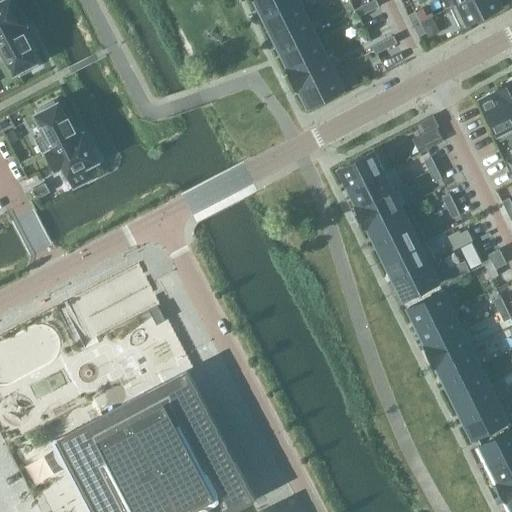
[(22,17),(12,0),(6,0),(0,3),(0,37),(28,23),(24,16),(22,17)]
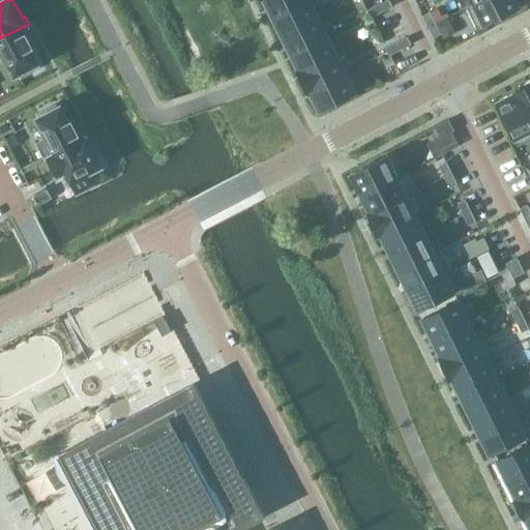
[(302,0),(265,0),(271,12),(272,15),(302,0)]
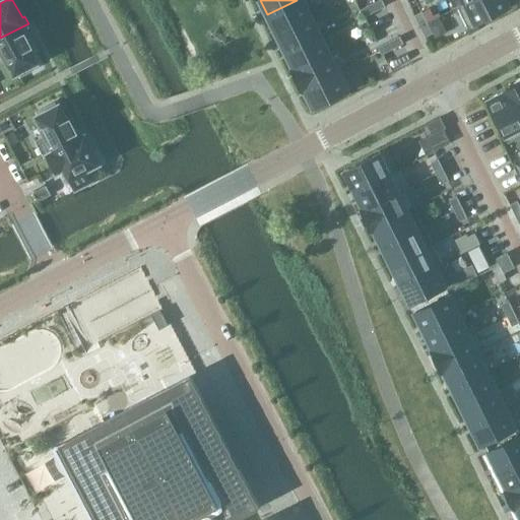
[(276,34),(311,16),(303,0),(297,0),(267,14),(268,16),(276,34)]
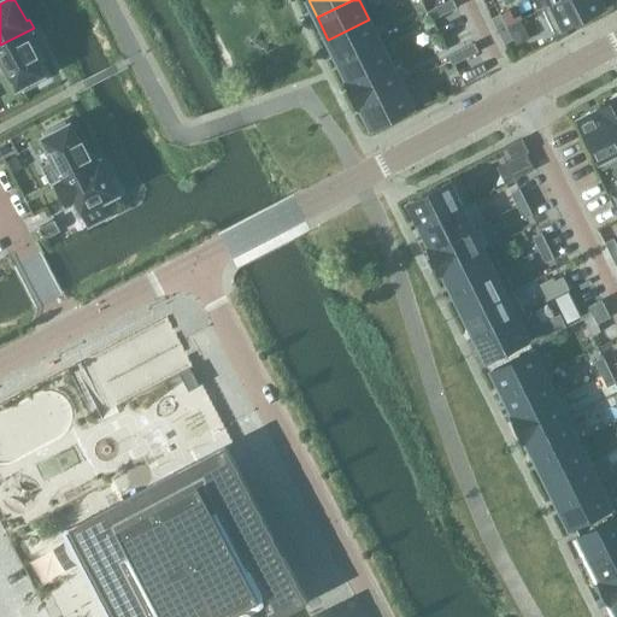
[(458,9),(453,0),(452,0),(440,6),(445,15),(458,9)]
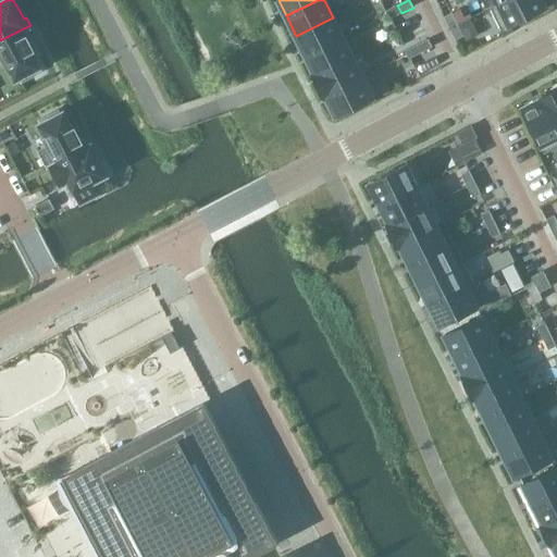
[(507,0),(498,4),(498,3),(491,8),(502,31),(546,8),(542,0),(507,0)]
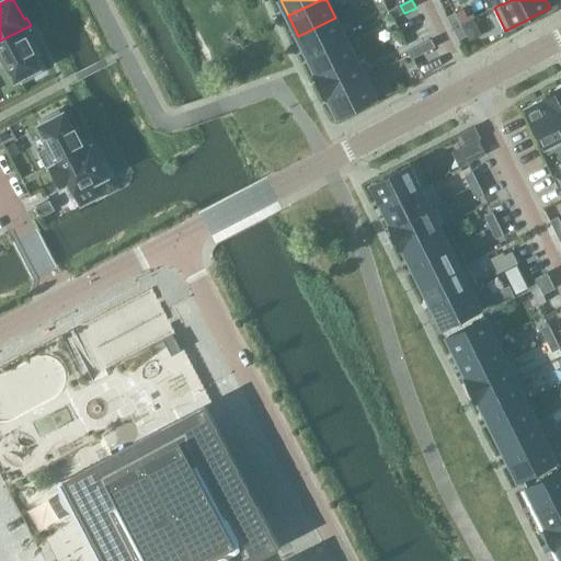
[(392,19),(404,13),(400,6),(388,11),(392,19)]
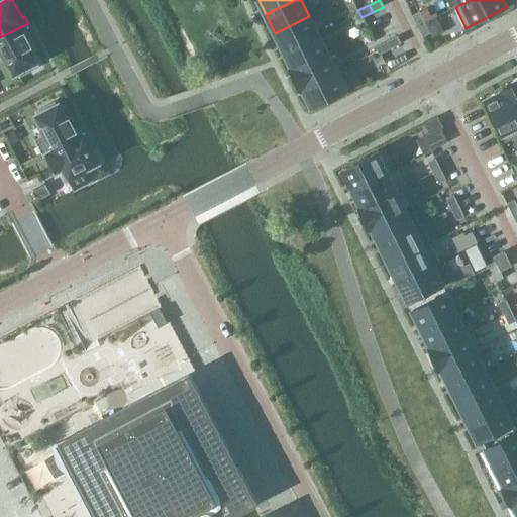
[(420,12),(425,23),(432,19),(427,9),(420,12)]
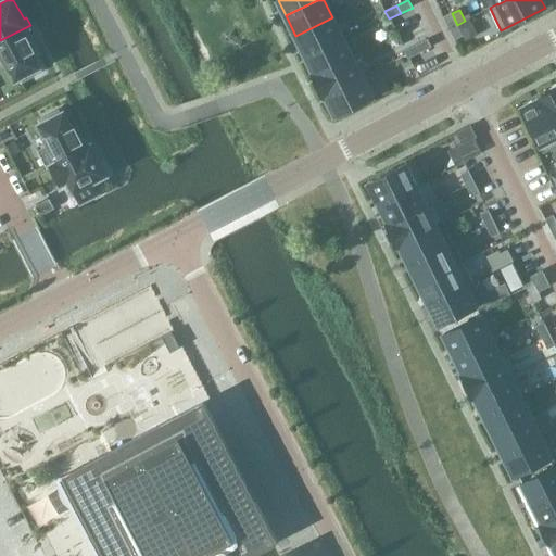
[(443,16),(450,28),(457,25),(452,13),(443,16)]
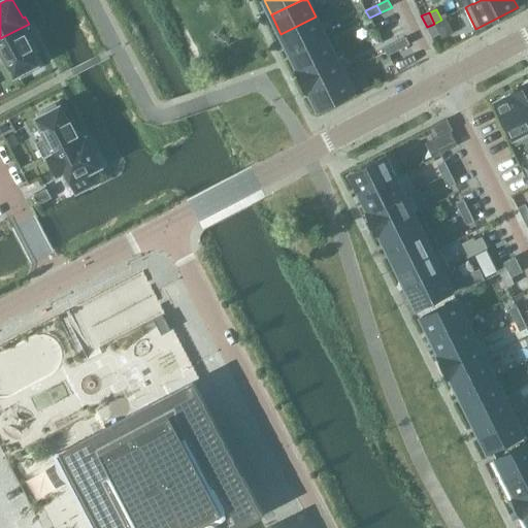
[(326,35),(316,17),(281,34),(289,51),(290,53),(326,35)]
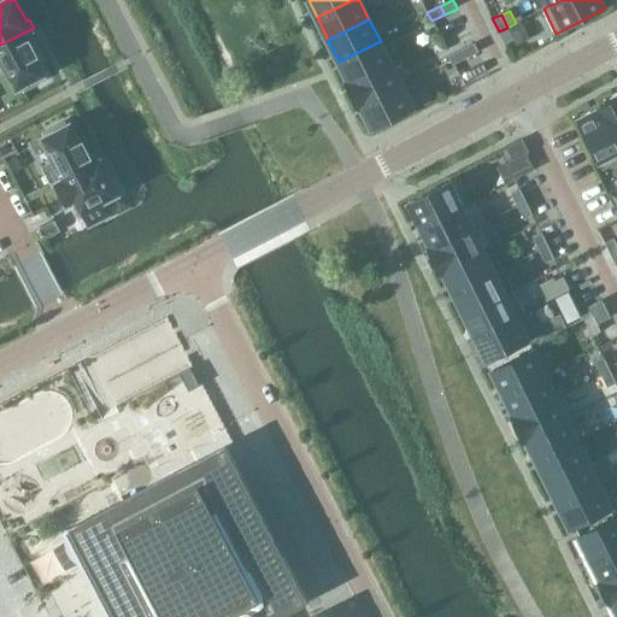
[(0,74),(7,70),(17,89),(19,88),(22,93),(43,81),(41,76),(43,75),(35,58),(39,56),(31,42),(39,37),(34,28),(0,45),(0,74)]
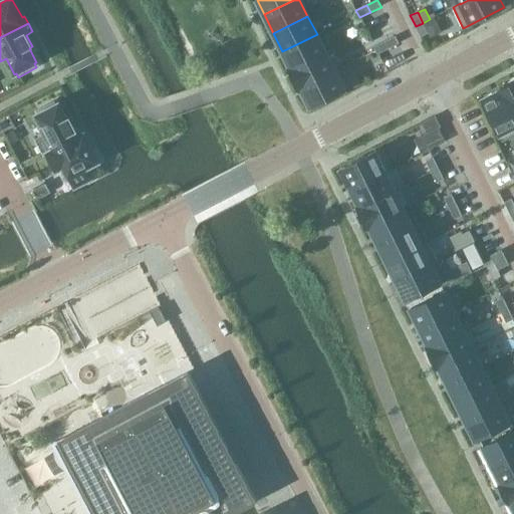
[(428,33),(423,23),(416,26),(421,37),(428,33)]
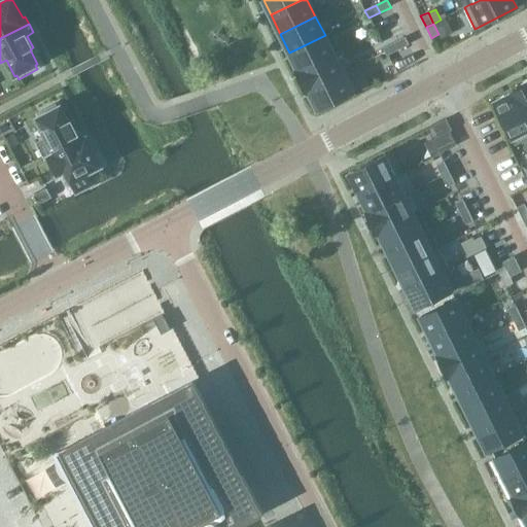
[(291,55),(299,70),(297,70),(299,71),(335,54),(325,35),(289,53),(290,55),(291,55)]
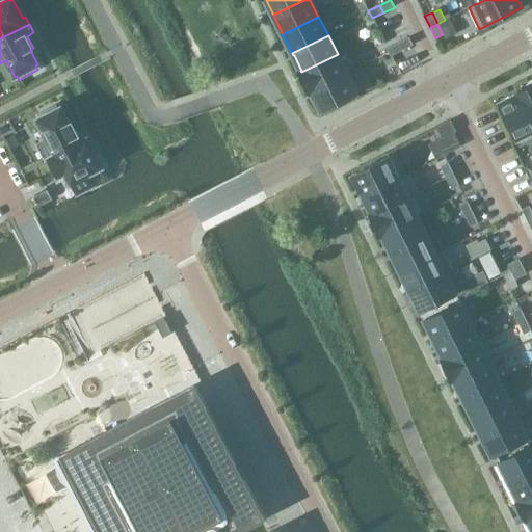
[(398,43),(402,51),(414,45),(409,37),(398,43)]
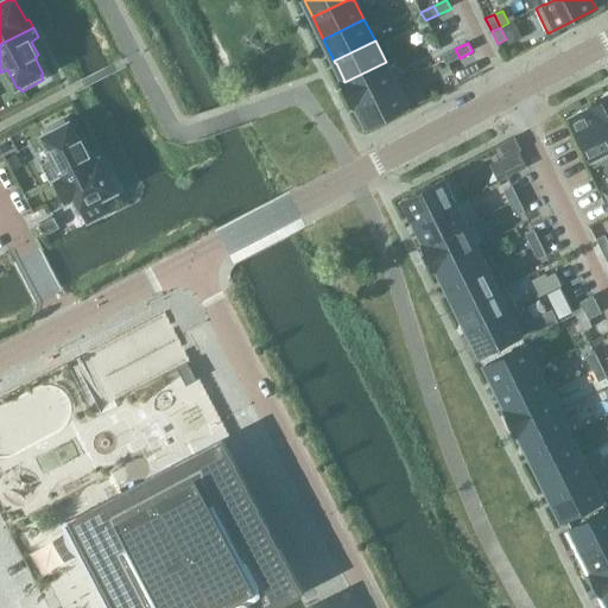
[(443,56),(447,64),(460,58),(455,49),(443,56)]
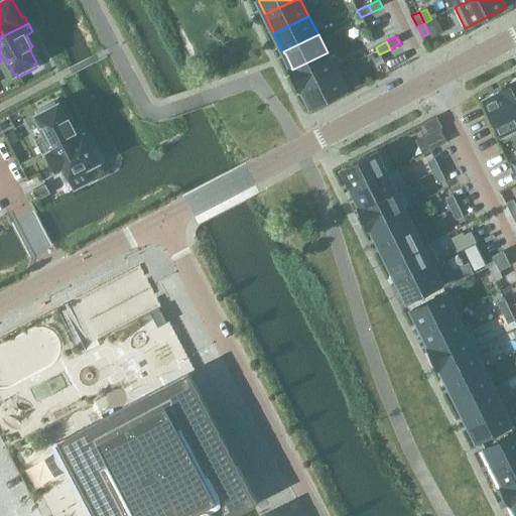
[(328,52),(292,70),(301,89),(337,72),(328,52)]
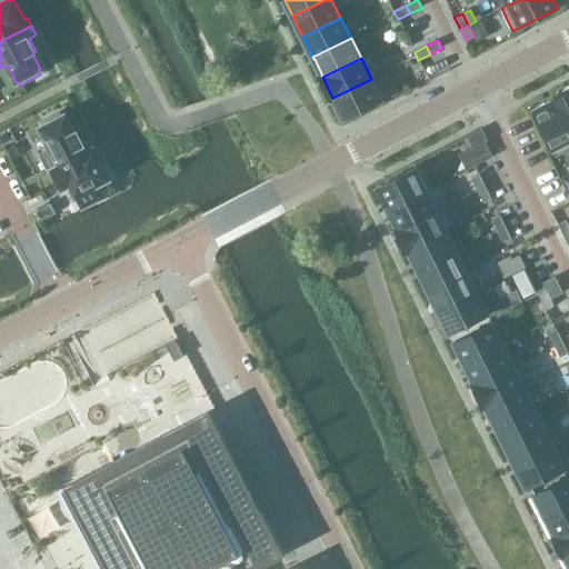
[(371,79),(332,98),(333,99),(345,119),(382,101),(371,79)]
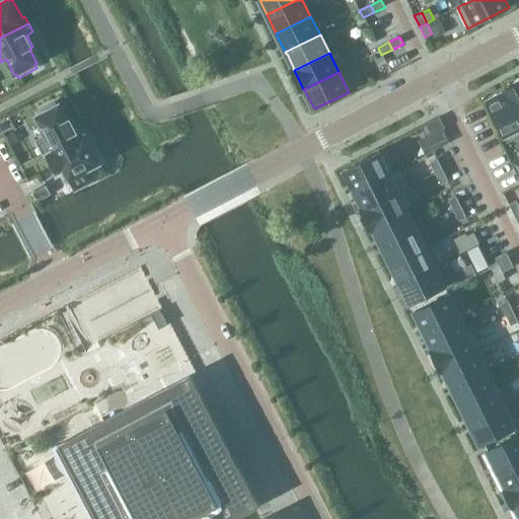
[(518,84),(507,91),(518,116),(518,84)]
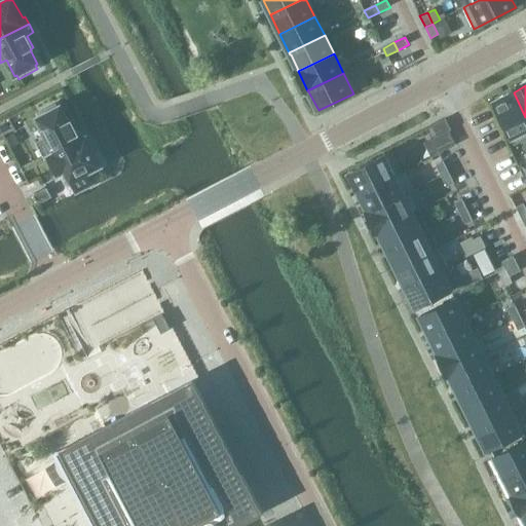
[(513,94),(493,103),(514,146),(525,139),(525,117),(514,92),(513,94)]
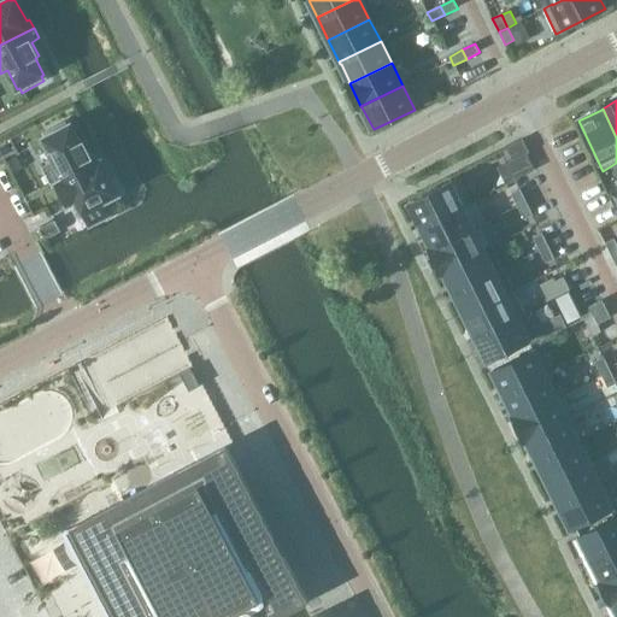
[(98,151),(90,154),(83,140),(80,142),(70,125),(68,127),(65,122),(43,134),(46,137),(43,139),(65,180),(65,181),(104,160),(98,151)]
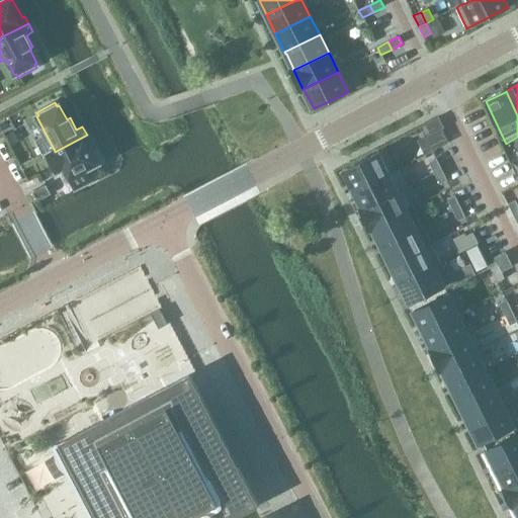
[(437,132),(444,128),(439,117),(432,121),(437,132)]
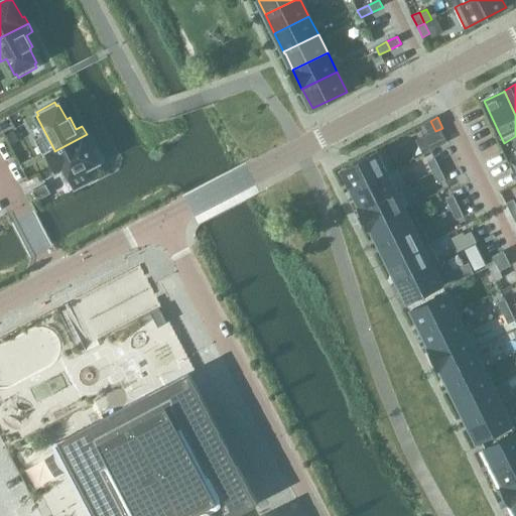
[(15,131),(6,136),(11,145),(19,141),(15,131)]
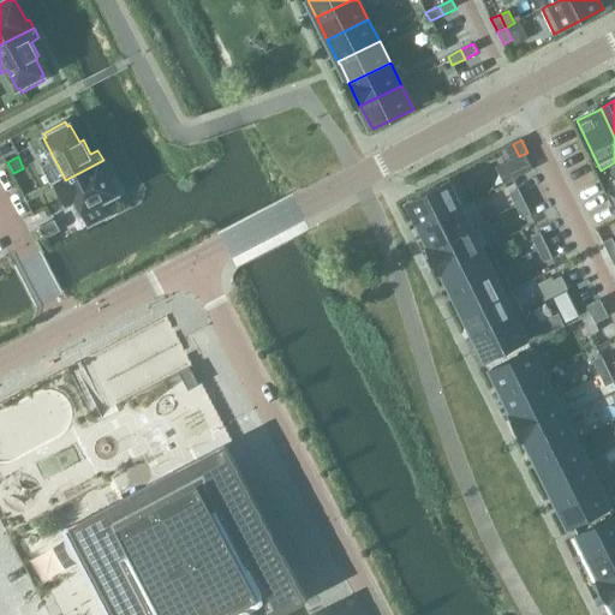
[(105,169),(107,168),(103,160),(65,180),(65,179),(57,184),(67,203),(76,199),(89,225),(109,215),(102,201),(117,193),(109,178),(105,169)]
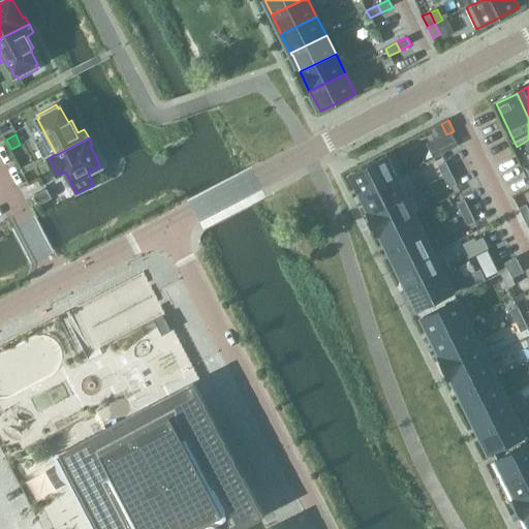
[(351,174),(362,194),(397,178),(404,175),(394,153),(351,174)]
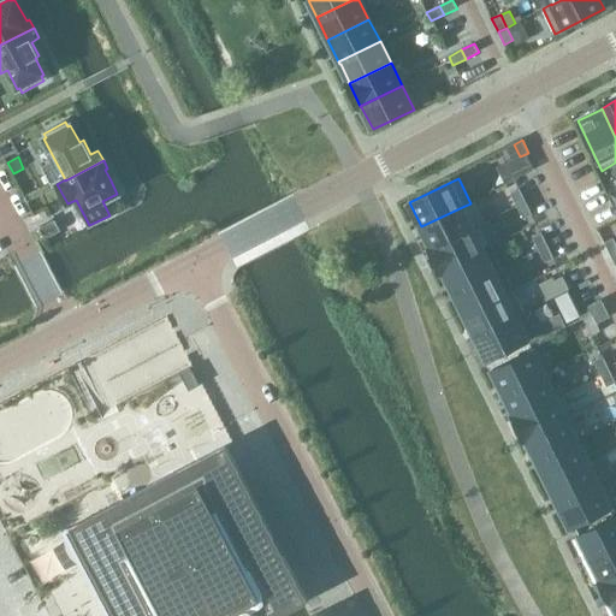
[(526,202),(520,189),(511,194),(517,206),(526,202)]
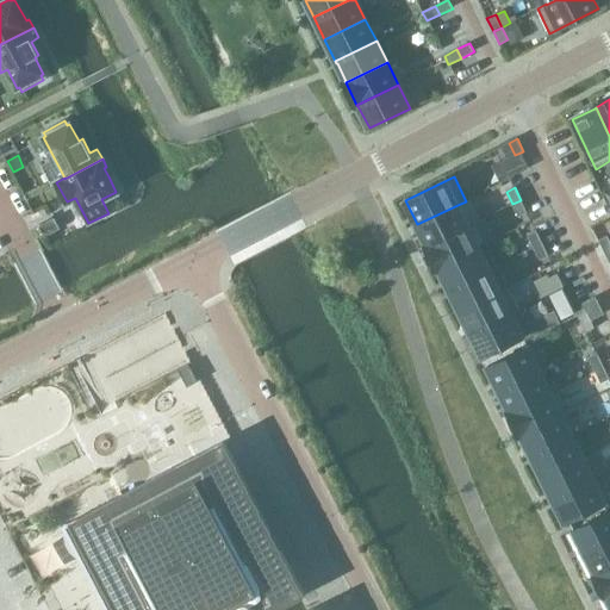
[(521,200),(512,204),(518,217),(527,213),(521,200)]
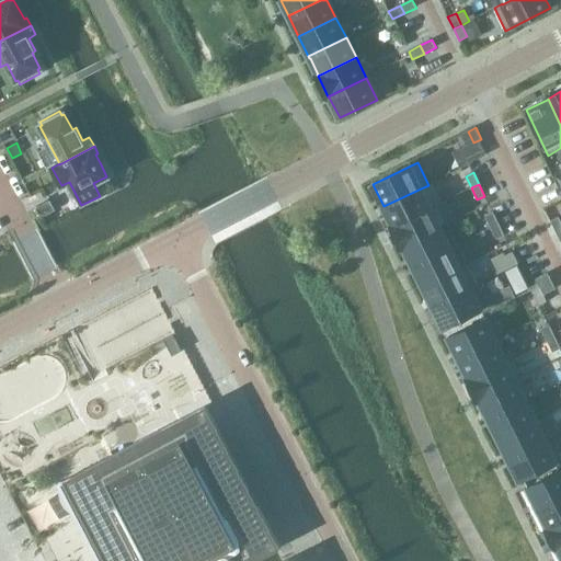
[(384,206),(392,225),(392,227),(431,208),(421,189),(384,206)]
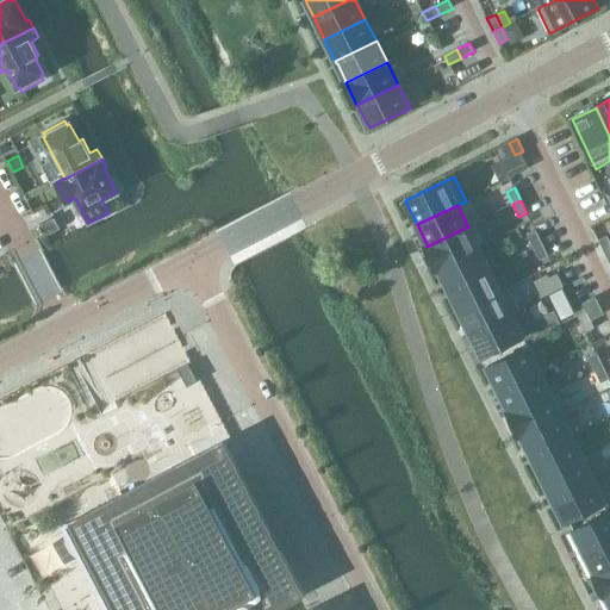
[(55,218),(39,226),(45,237),(60,229),(55,218)]
